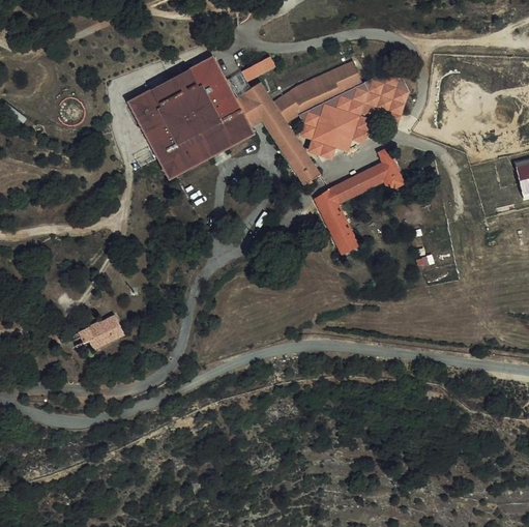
[(195,36),(199,41),(205,38),(201,32),(195,36)]
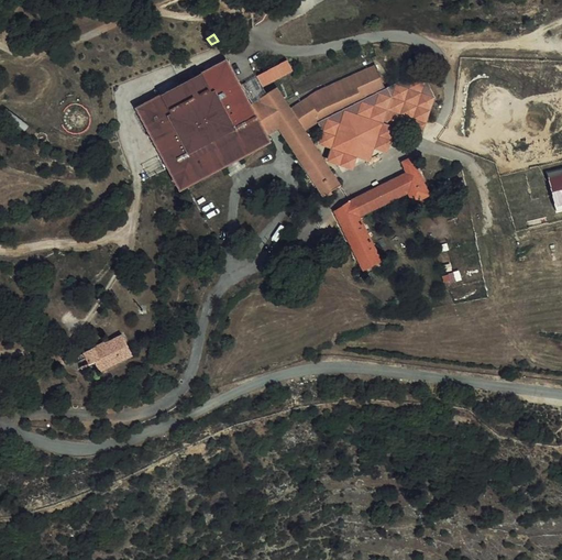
[(228,61),(138,106),(168,167),(179,188),(187,184),(270,141),(266,135),(279,128),(289,143),(322,195),(339,184),(305,130),(319,122),(385,92),(400,132),(417,136),(423,131),(437,98),(428,81),(415,78),(386,90),(376,66),(316,92),(291,110),(278,88),(266,94),(262,86),(293,69),(287,58),(244,80),(255,101),(251,103),(228,61)]
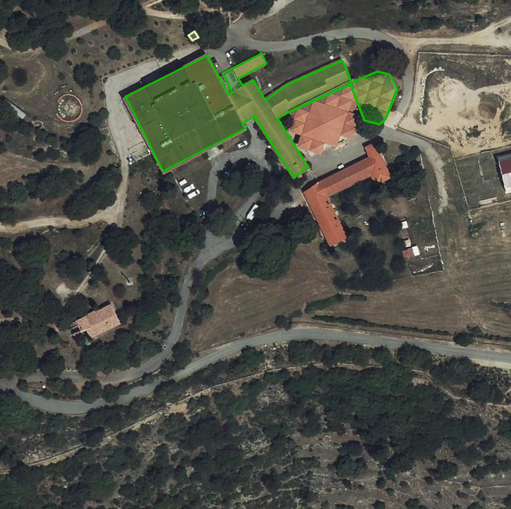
[(350,84),(290,111),(308,154),(359,133),(364,120),(350,84)]
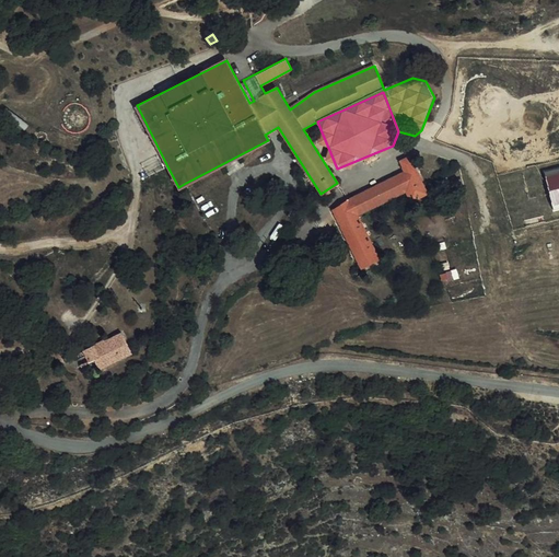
[(404,160),(399,163),(404,172),(375,185),(383,202),(407,193),(412,202),(428,194),(410,158),(404,160)]
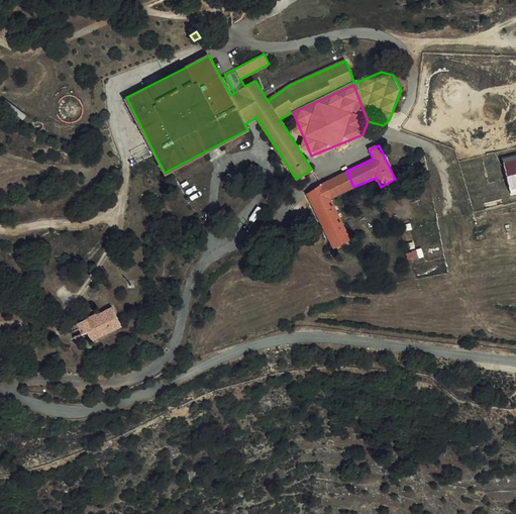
[(515,151),(500,156),(510,192),(515,191),(515,151)]
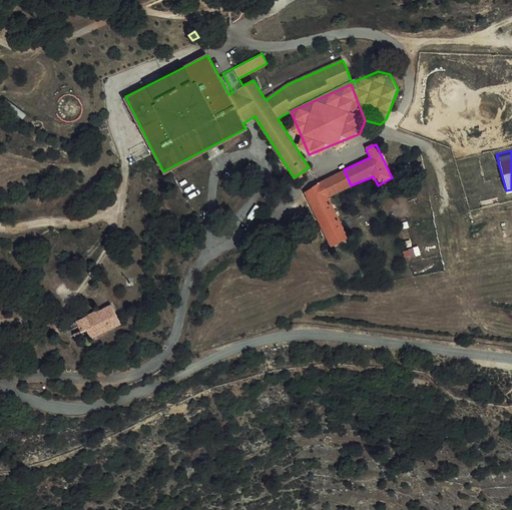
[(351,185),(344,169),(321,179),(329,196),(351,185)]
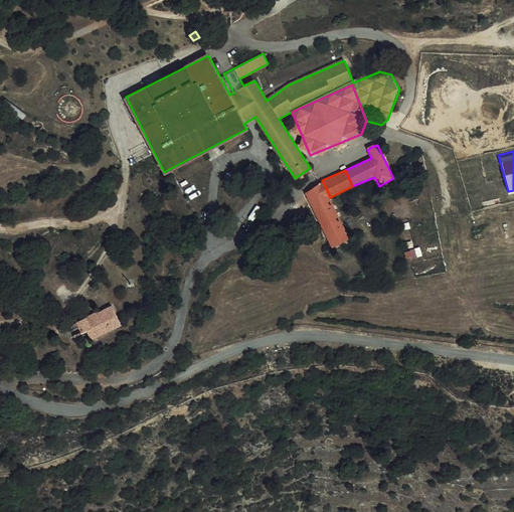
[(351,236),(329,197),(330,197),(322,180),(315,184),(306,192),(339,244),(351,236)]
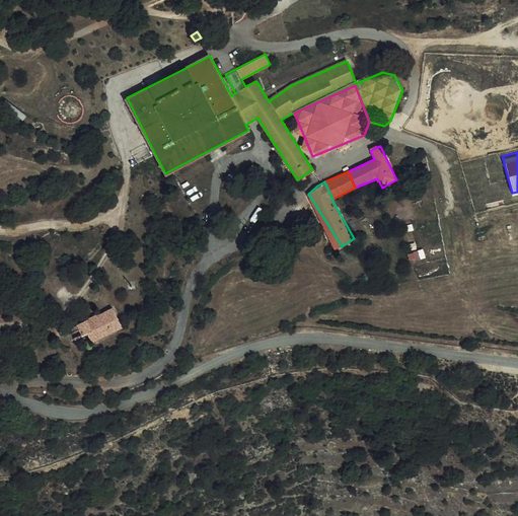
[(82,337),(86,335),(92,343),(121,327),(112,309),(77,326),(82,337)]
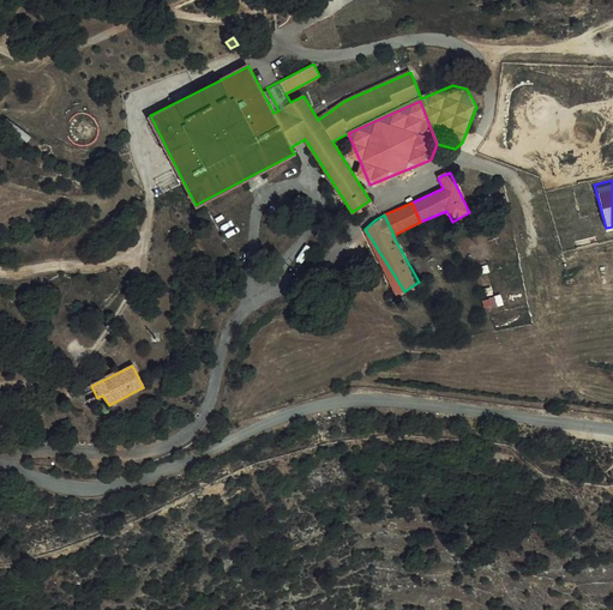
All buildings are outlined.
